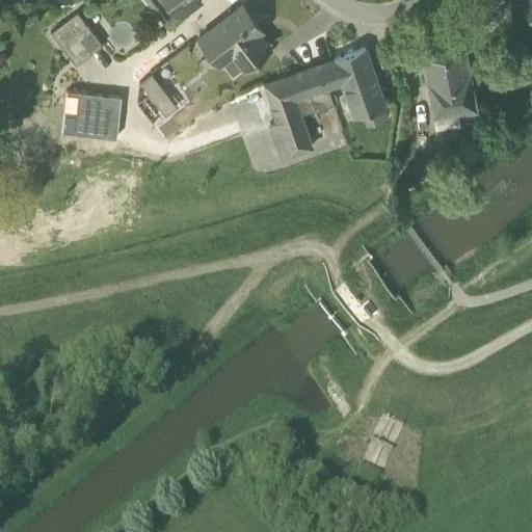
[(147,0),(151,4),(156,0),(169,0),(182,15),(182,16),(202,0),(201,0),(147,0)]
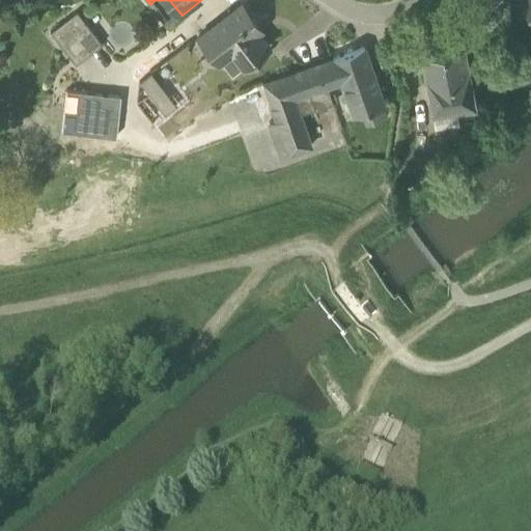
[(530,0),(519,0),(530,15),(530,0)]
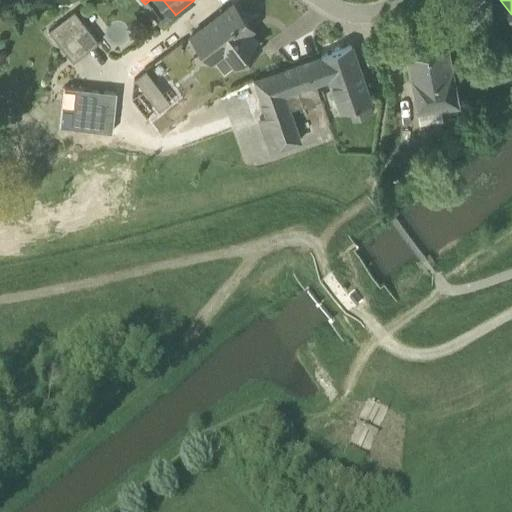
[(239,62),(260,45),(245,25),(249,23),(233,3),(192,34),(211,60),(212,59),(223,73),(239,62)]
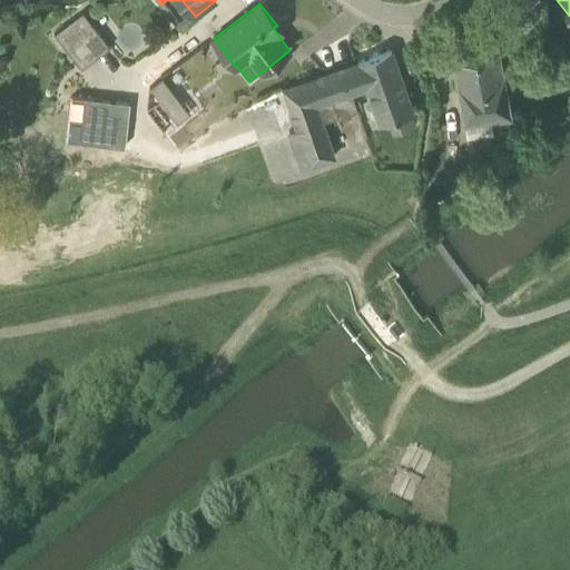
[(98,57),(110,48),(84,12),(71,22),(98,57)]
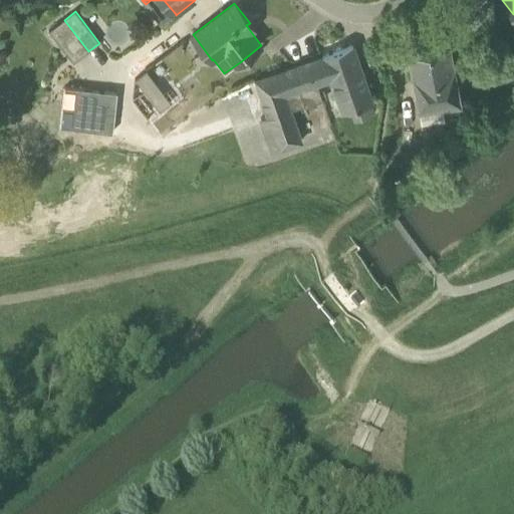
[(74,62),(88,51),(64,20),(50,30),(74,62)]
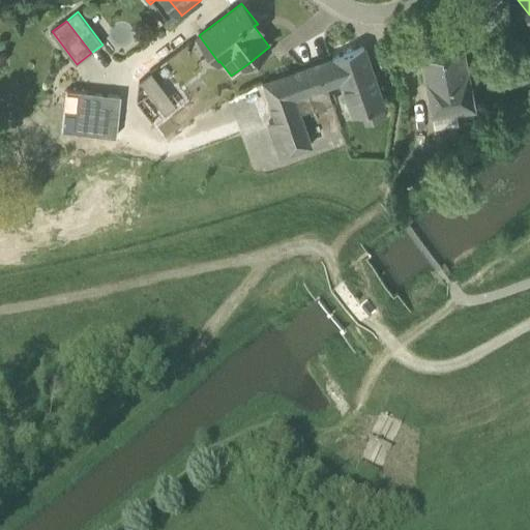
[(384,105),(363,47),(330,59),(340,81),(334,83),(340,82),(352,115),(384,105)]
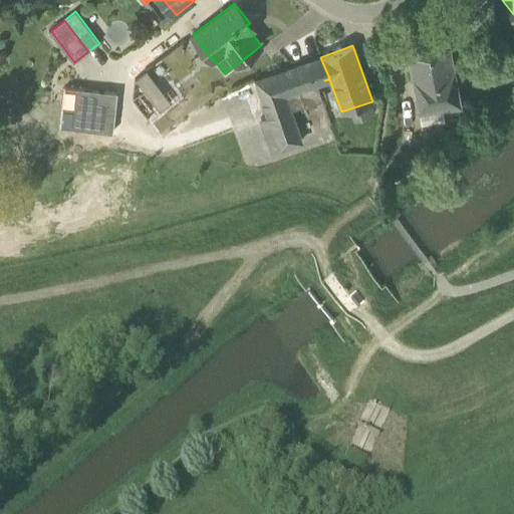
[(451,47),(409,54),(419,115),(421,122),(460,116),(459,105),(462,105),(451,47)]
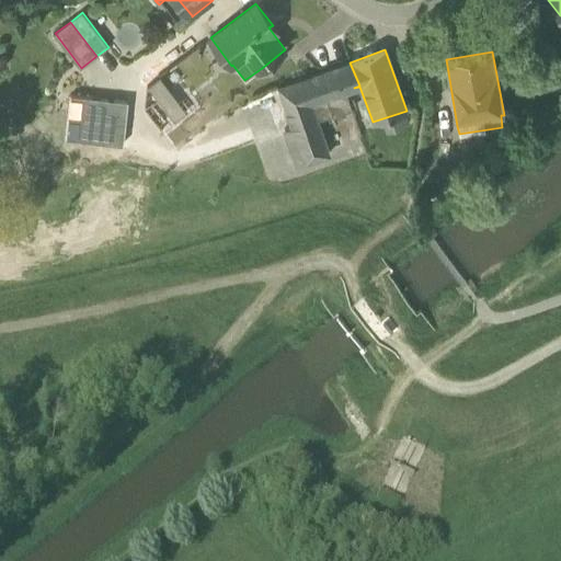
[(332,115),(351,109),(345,91),(354,88),(359,86),(350,63),(276,88),(290,128),(284,130),(296,165),(327,155),(315,118),(331,113),(332,115)]
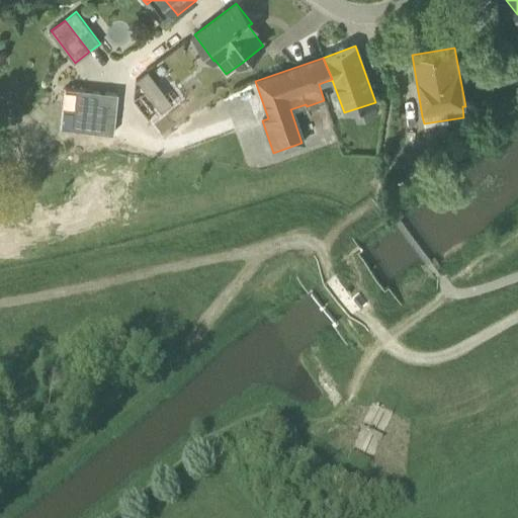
[(161,112),(172,103),(148,72),(137,80),(161,112)]
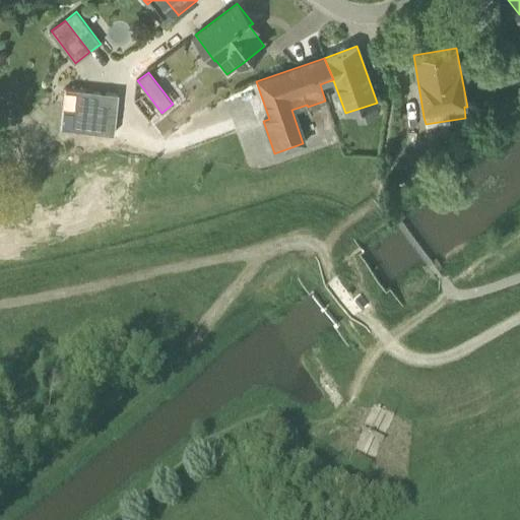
[(79,92),(79,133),(120,133),(120,92),(79,92)]
